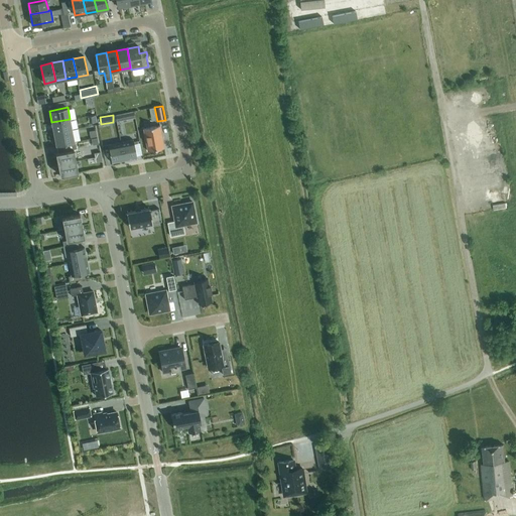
[(51,122),(53,134),(72,130),(70,119),(51,122)]
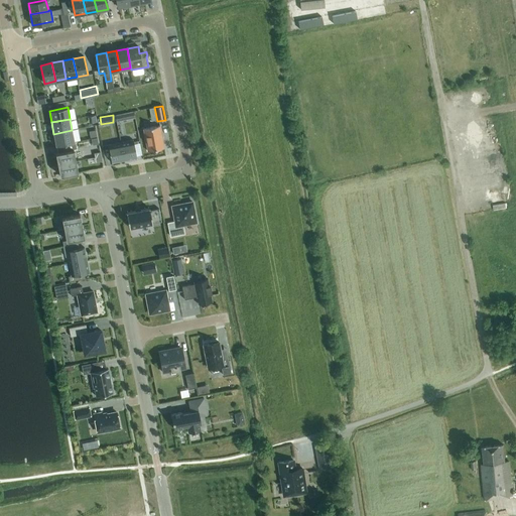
[(159,125),(143,128),(147,150),(163,147),(159,125)]
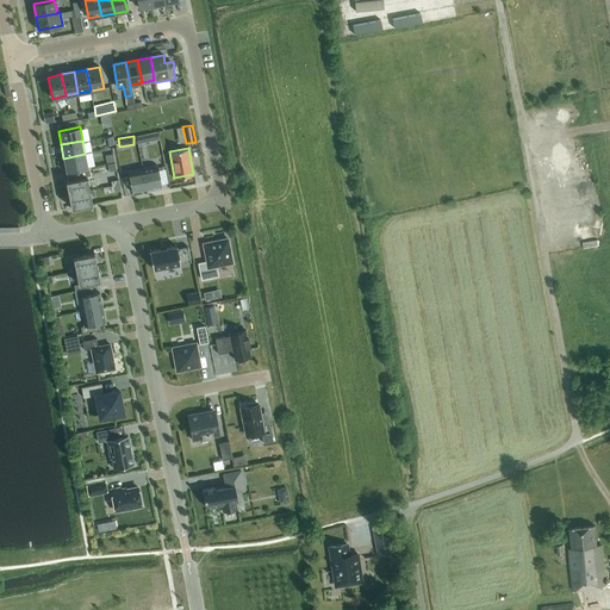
[(85,154),(63,159),(67,172),(87,168),(85,154)]
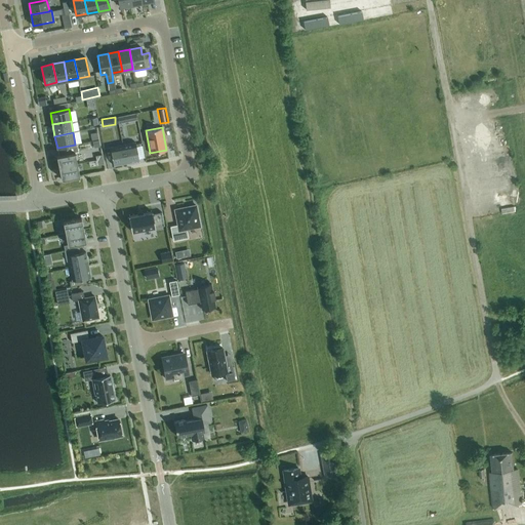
[(123,145),(126,163),(138,161),(135,143),(123,145)]
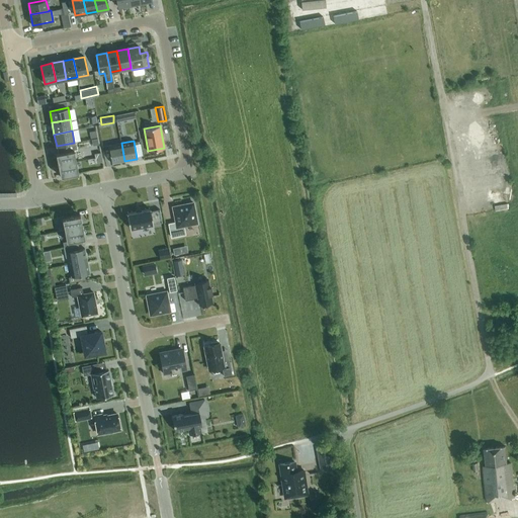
[(111,163),(124,161),(121,143),(108,146),(111,163)]
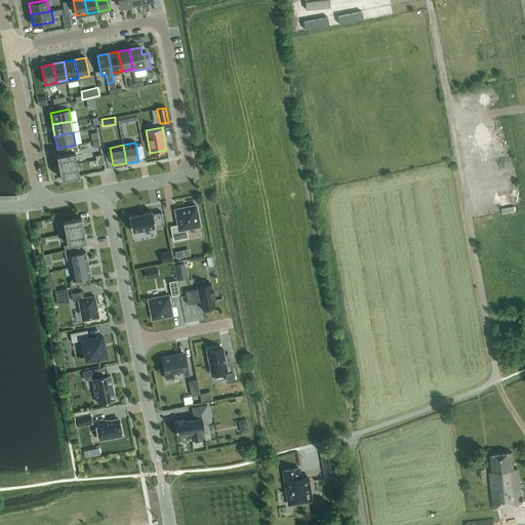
[(56,156),(58,167),(77,164),(75,152),(56,156)]
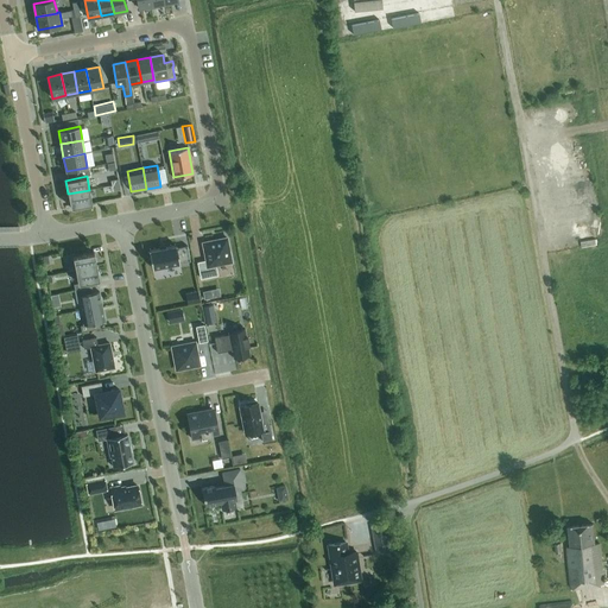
[(89,190),(68,194),(70,207),(92,203),(89,190)]
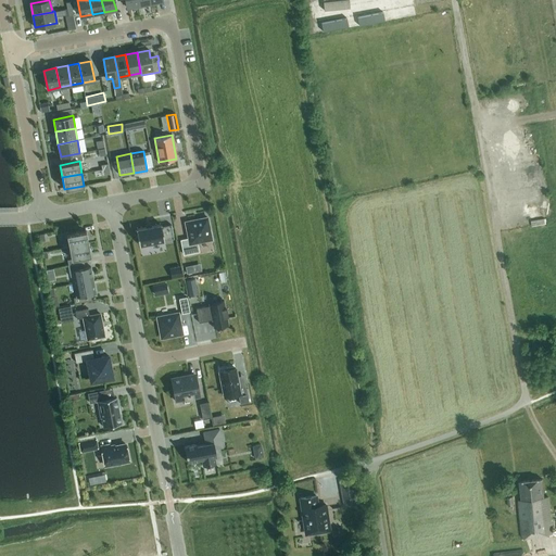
[(207,217),(185,222),(188,239),(180,240),(184,254),(199,251),(197,242),(212,240),(207,217)]
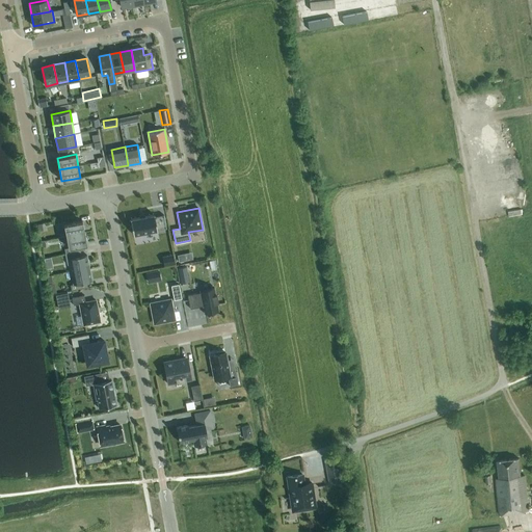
[(154,215),(130,219),(133,235),(166,229),(163,215),(155,217),(154,215)]
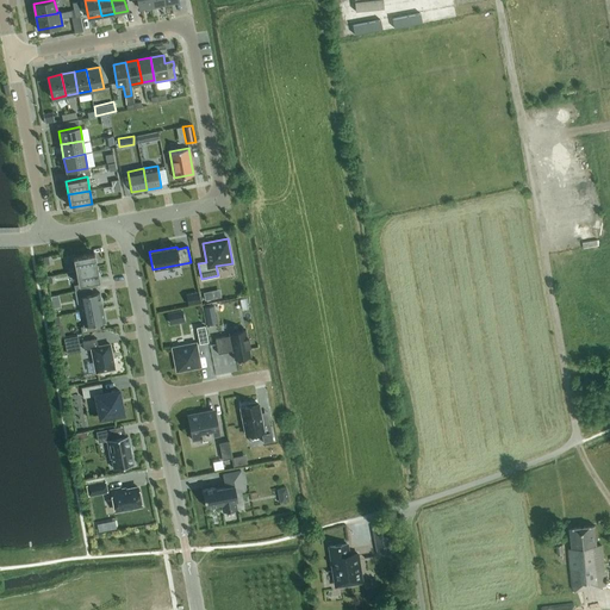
[(97,267),(94,254),(73,257),(75,271),(97,267)]
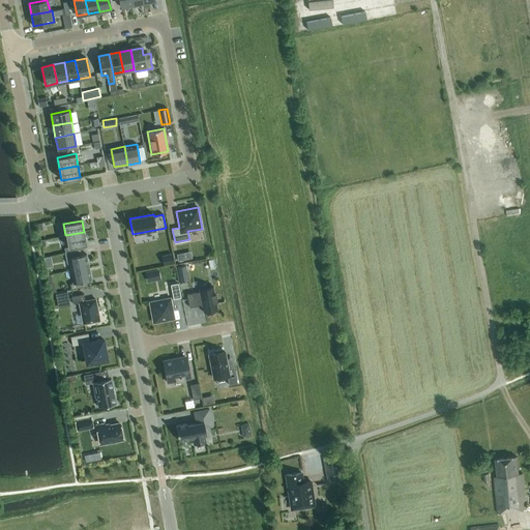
[(84,232),(65,235),(67,247),(86,243),(84,232)]
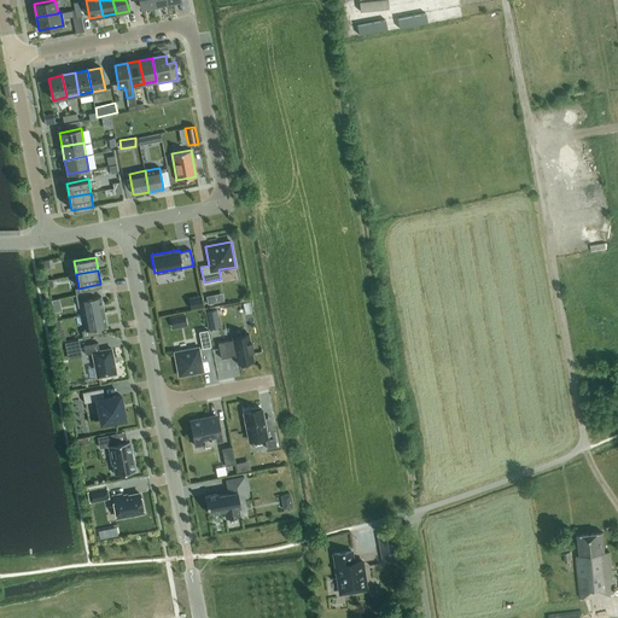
[(208,302),(225,299),(223,291),(208,293),(208,302)]
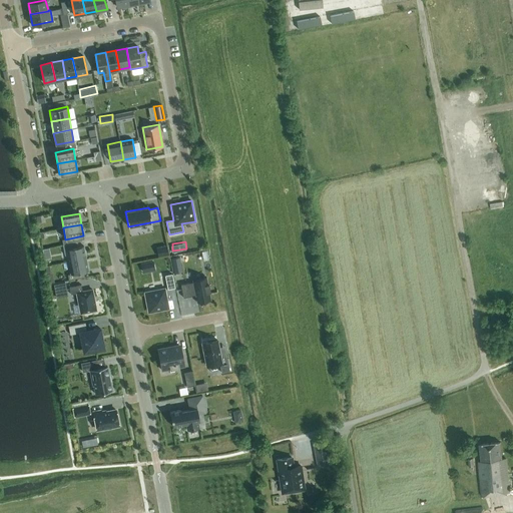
[(66,249),(68,262),(86,259),(83,245),(77,247),(76,242),(66,244),(67,249),(66,249)]
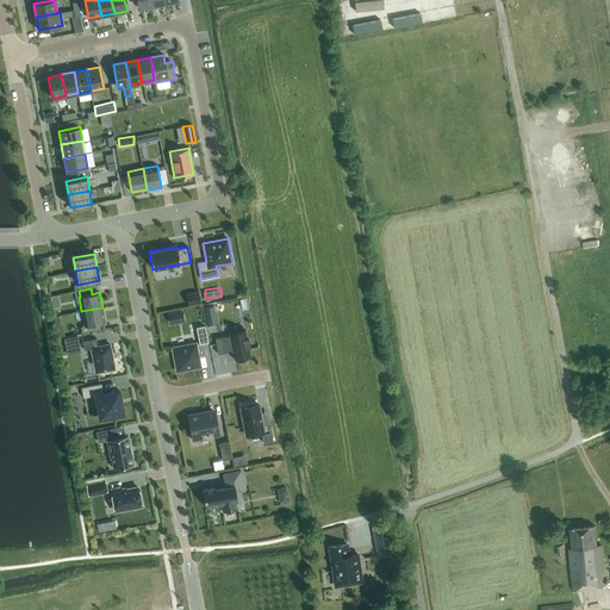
[(217,323),(213,306),(204,307),(207,325),(217,323)]
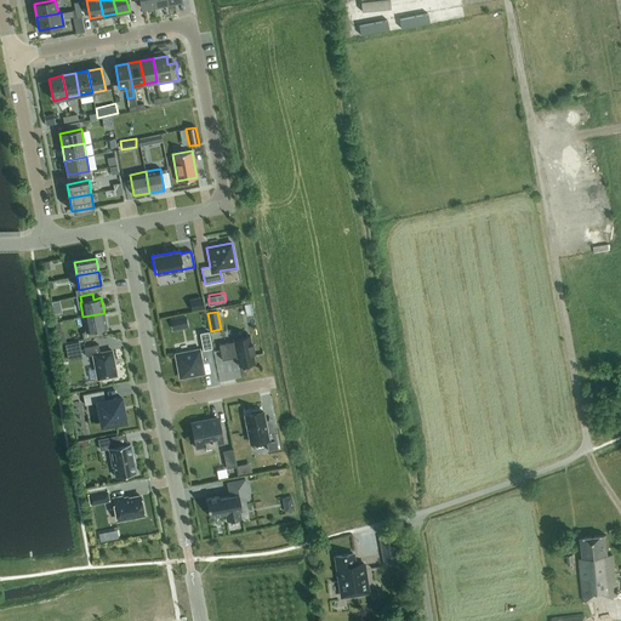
[(85,332),(107,328),(104,313),(83,317),(85,332)]
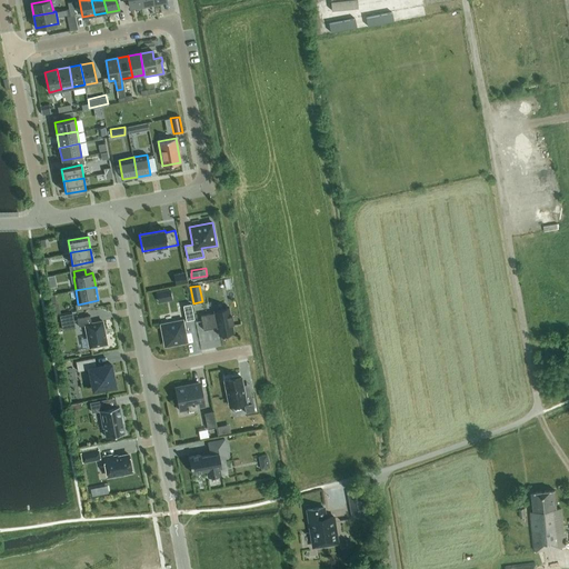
[(191,303),(182,306),(186,320),(193,319),(191,303)]
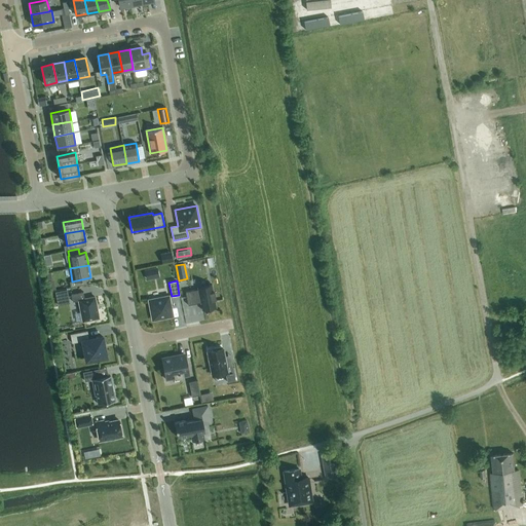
[(200,303),(202,310),(216,307),(212,284),(197,287),(198,290),(185,292),(188,305),(200,303)]
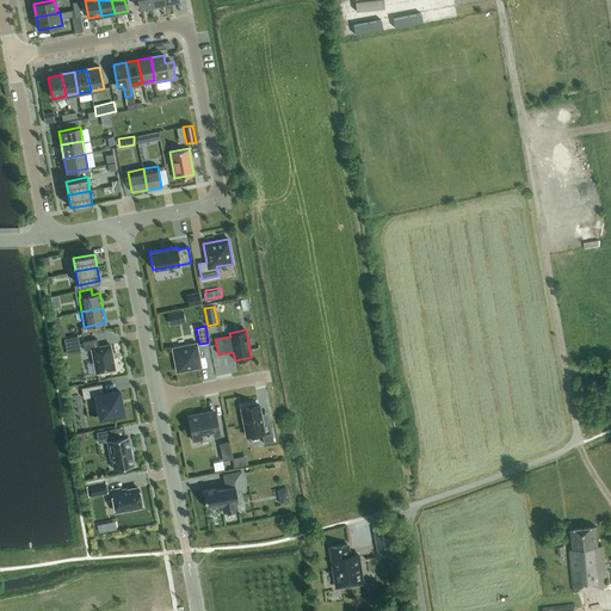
[(96,374),(115,370),(110,345),(98,347),(97,339),(82,341),(84,350),(91,349),(96,374)]
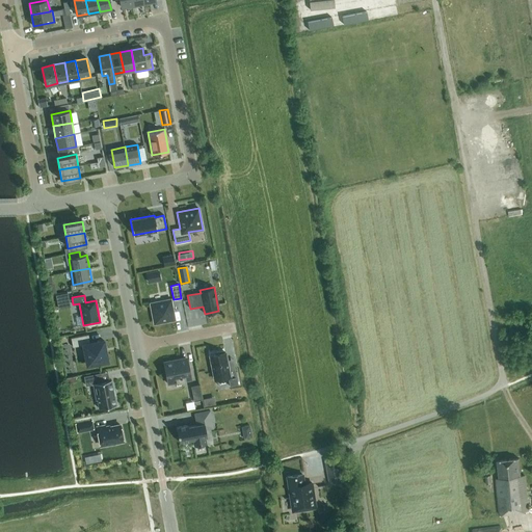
[(175,319),(170,299),(150,303),(154,323),(175,319)]
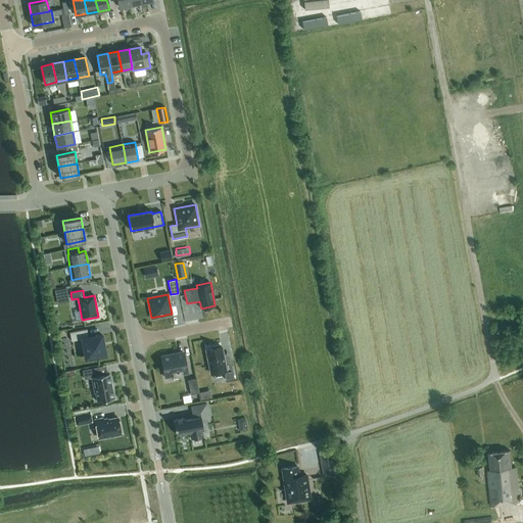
[(102,335),(89,338),(87,329),(69,332),(72,342),(82,340),(86,360),(105,355),(102,335)]
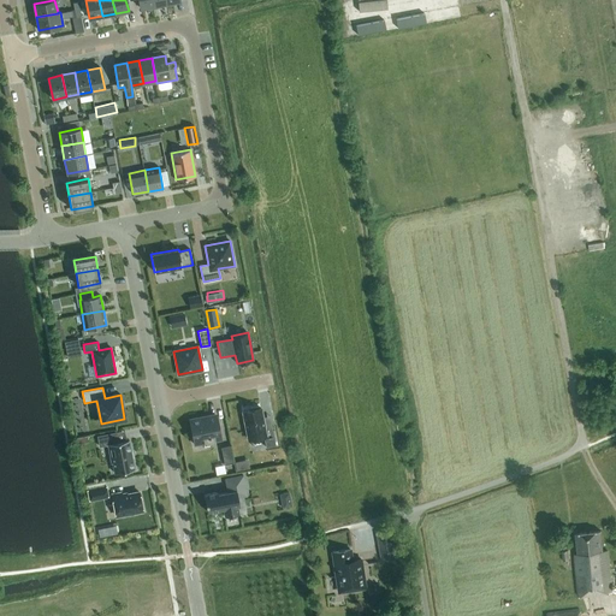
[(243,412),(248,439),(264,437),(266,448),(276,445),(272,426),(265,428),(261,408),(259,408),(259,406),(250,408),(250,410),(243,412)]
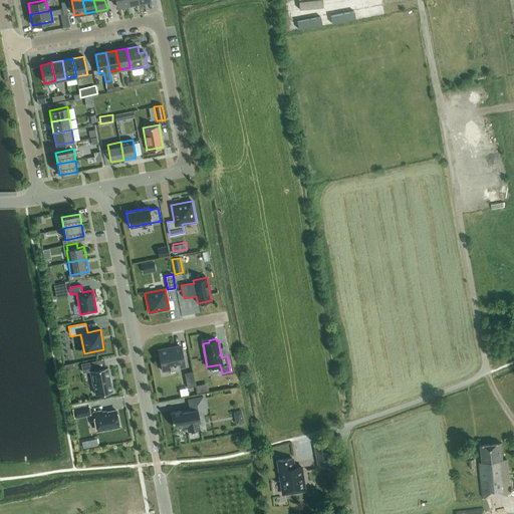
[(179,367),(185,366),(182,353),(181,353),(179,345),(160,349),(161,357),(160,357),(162,370),(163,370),(170,368),(170,369),(171,369),(171,368),(179,366),(179,367)]
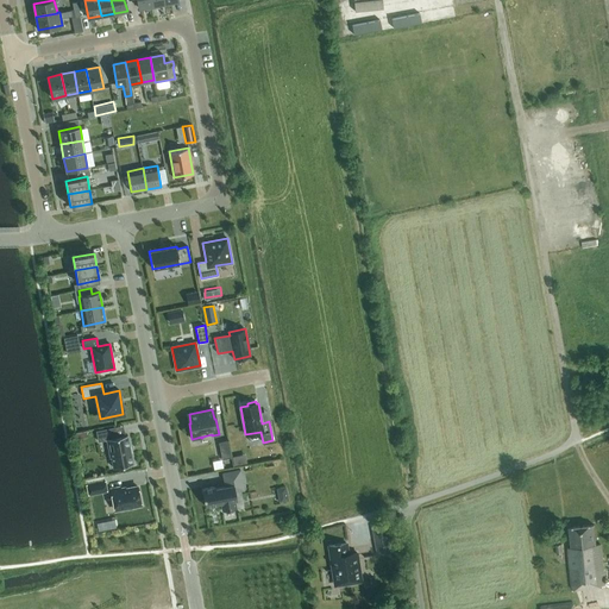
[(133,464),(127,435),(115,437),(114,427),(96,431),(99,441),(106,440),(110,458),(111,458),(113,468),(133,464)]
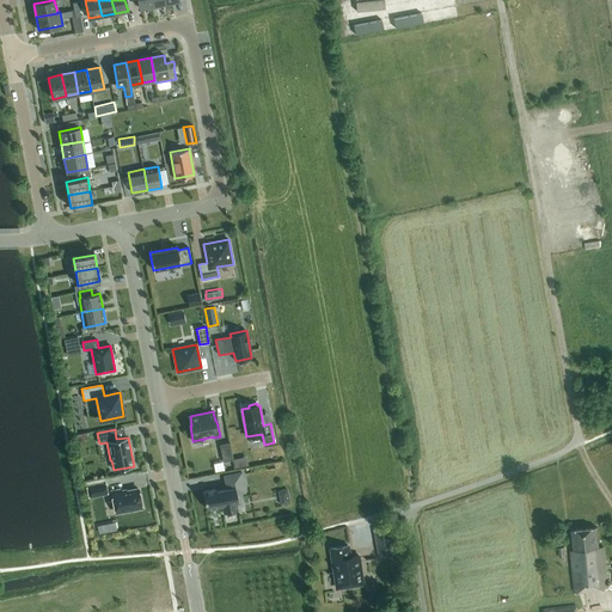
[(220,444),(222,460),(232,459),(228,442),(220,444)]
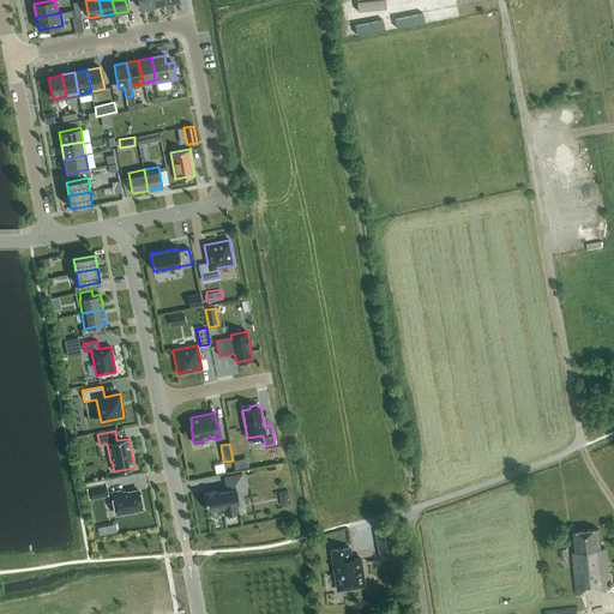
[(248,456),(234,458),(235,467),(250,464),(248,456)]
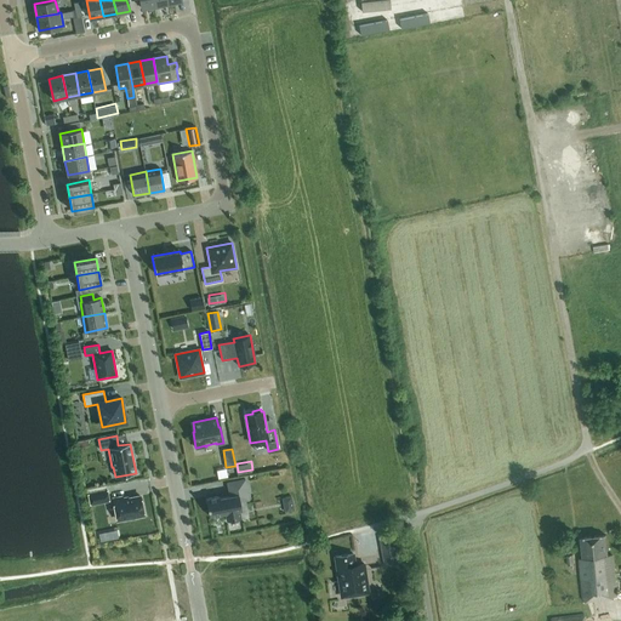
[(218,496),(206,499),(209,517),(212,516),(214,517),(220,516),(221,514),(226,513),(227,520),(241,518),(239,511),(241,510),(239,495),(248,494),(245,479),(227,482),(229,495),(218,497),(218,496)]
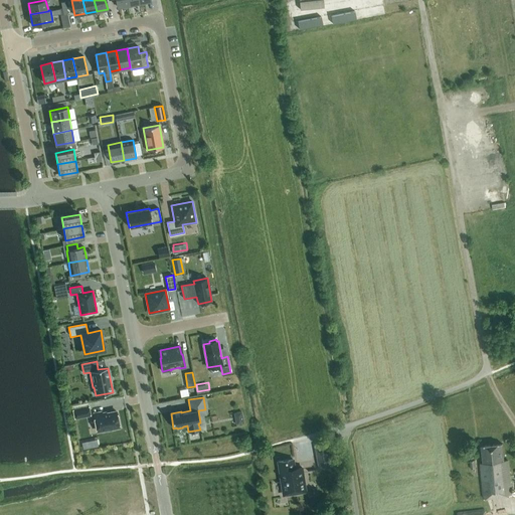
[(75,417),(90,414),(89,406),(73,409),(75,417)]
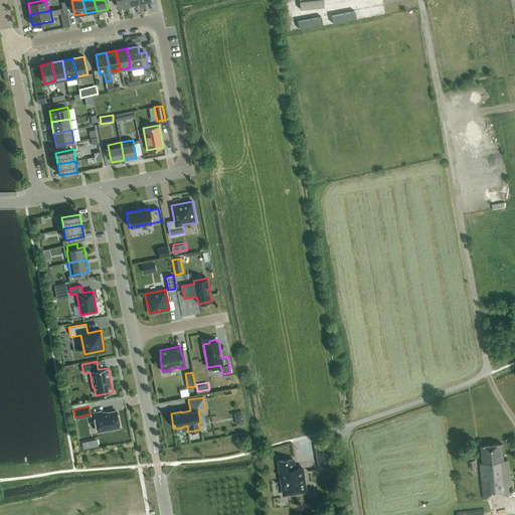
[(242,409),(235,410),(236,422),(243,422),(242,409)]
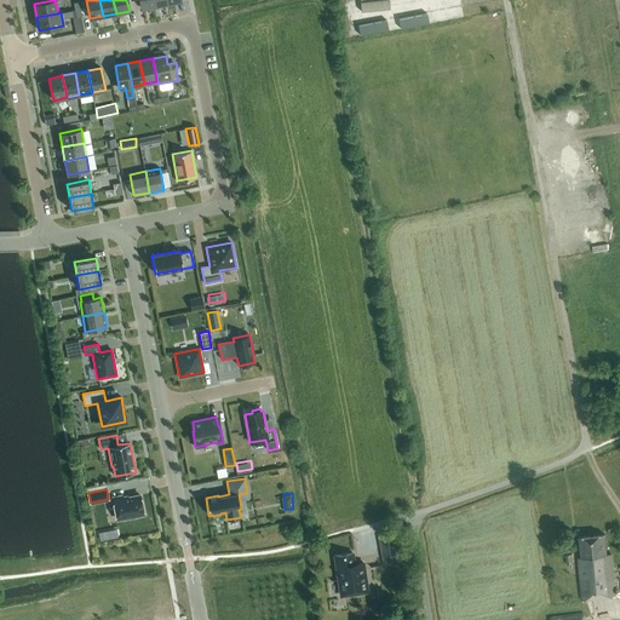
[(139,495),(122,498),(122,495),(113,498),(118,520),(143,514),(139,495)]
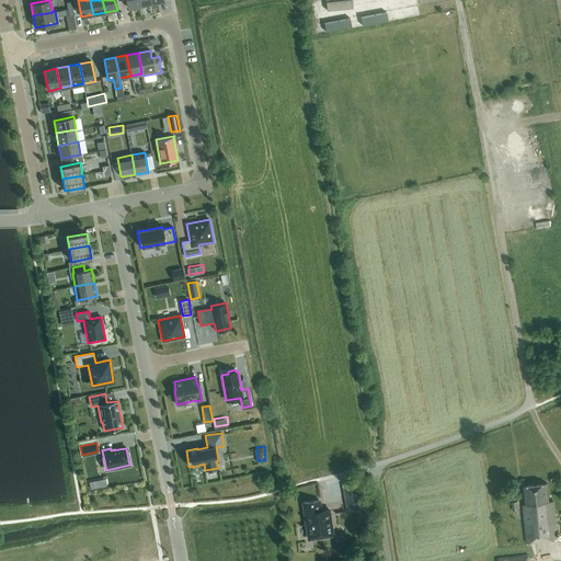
[(342,485),(345,502),(359,500),(356,482),(342,485)]
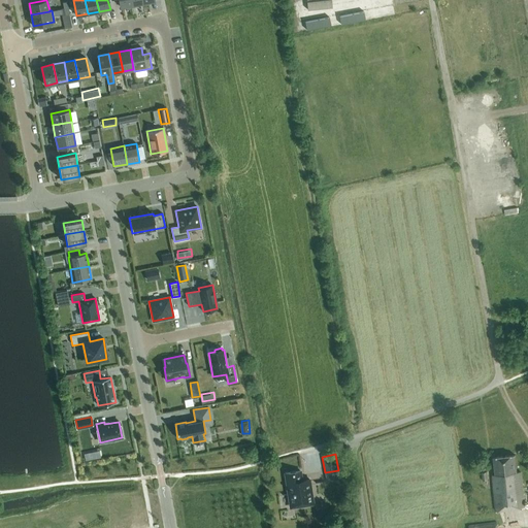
[(523,507),(525,508),(521,471),(517,471),(515,455),(512,455),(493,458),(495,474),(491,474),(495,512),(522,508),(523,507)]
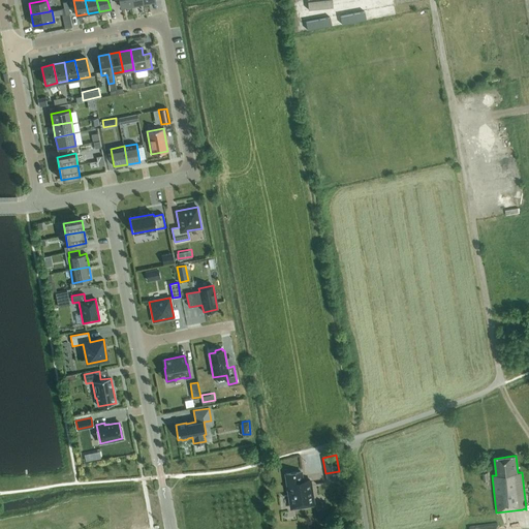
[(301,472),(285,474),(289,497),(291,496),(293,506),(301,505),(301,506),(313,505),(310,480),(302,481),(301,472)]
